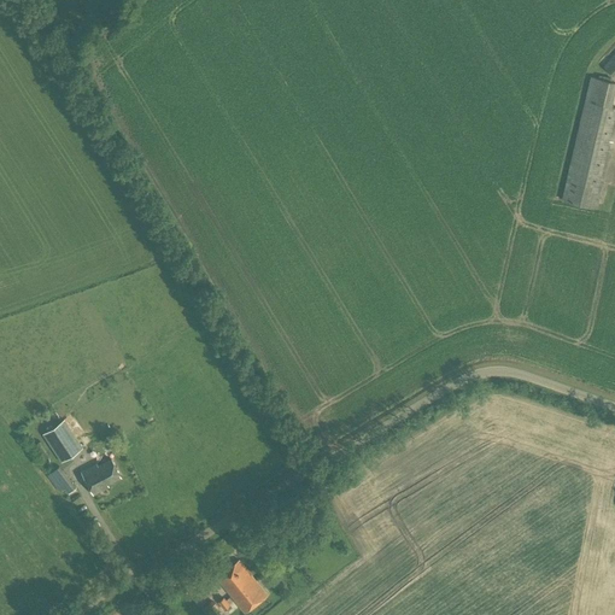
[(614,51),(599,69),(613,81),(614,77),(614,51)]
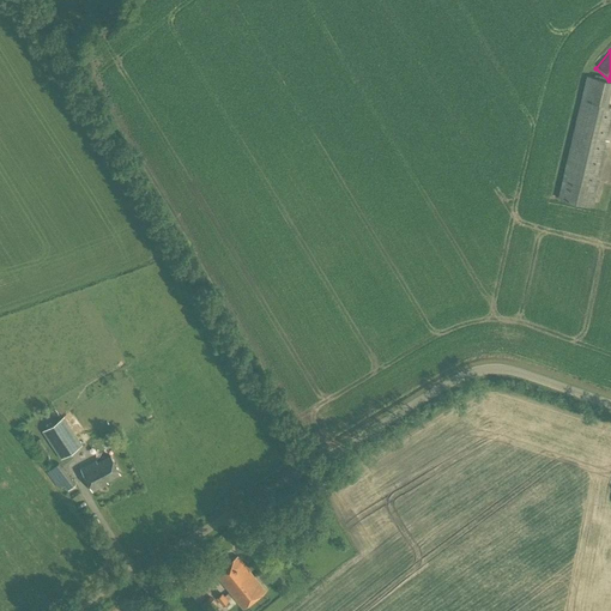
[(605,83),(605,80),(592,77),(592,80),(585,79),(557,203),(591,210),(610,121),(610,109),(605,109),(610,84),(605,83)]
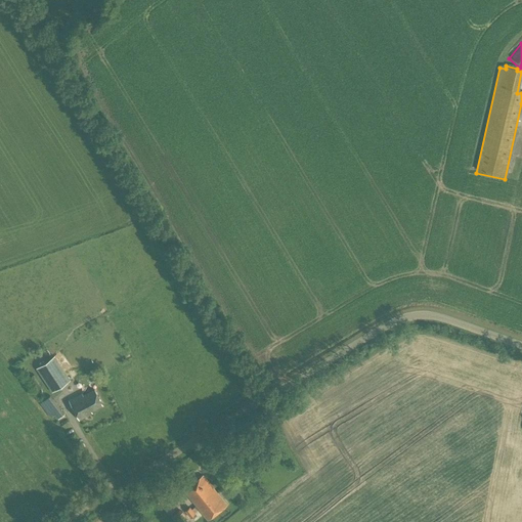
[(49,394),(69,382),(52,358),(34,370),(49,394)]
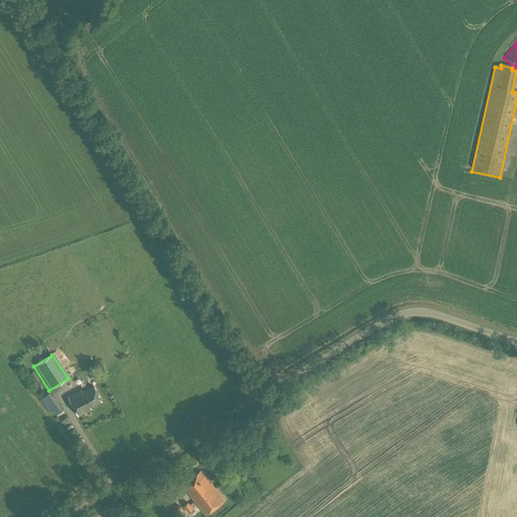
[(99,402),(91,387),(80,393),(79,391),(67,398),(76,417),(89,411),(87,408),(99,402)]
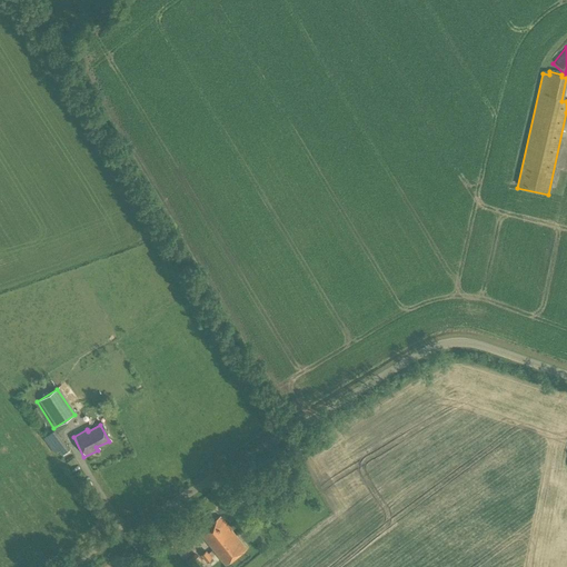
[(61,456),(67,451),(52,431),(46,437),(58,454),(59,453),(61,456)]
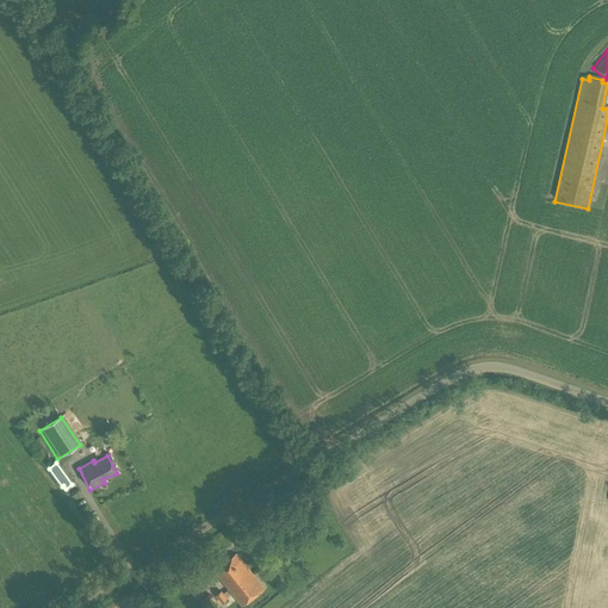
[(241,607),(261,590),(234,556),(212,574),(239,607),(241,607)]
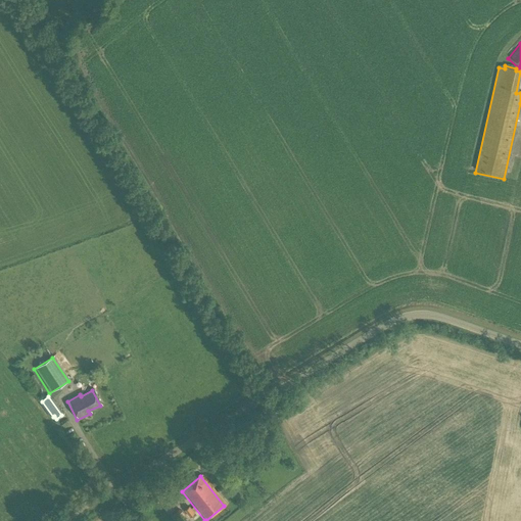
[(188,519),(193,515),(187,508),(183,512),(188,519)]
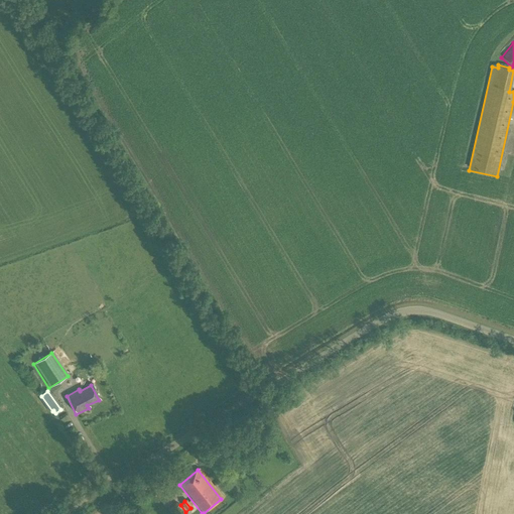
[(180,513),(182,512),(175,503),(166,510),(168,513),(180,513)]
